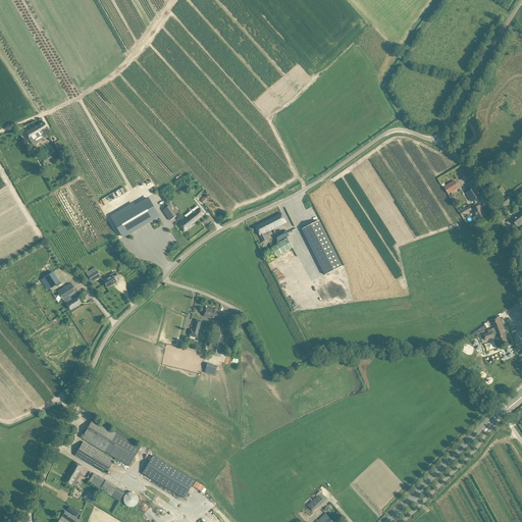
[(25,133),(33,145),(43,139),(46,137),(43,132),(47,128),(44,122),(25,133)]
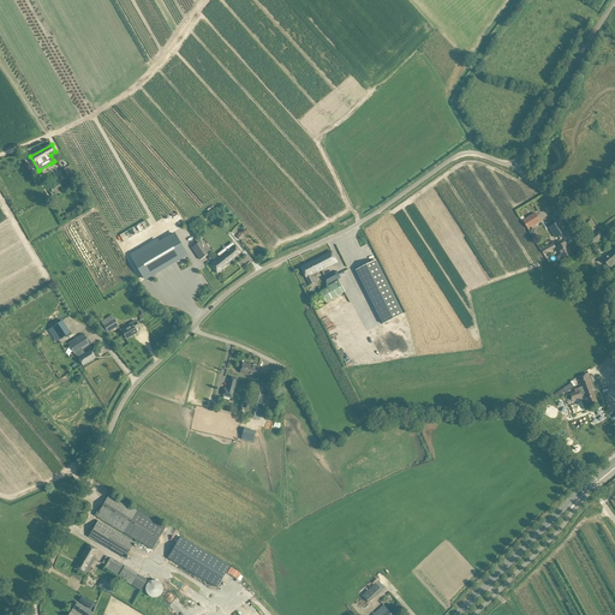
[(73,173),(69,166),(64,169),(67,177),(73,173)]
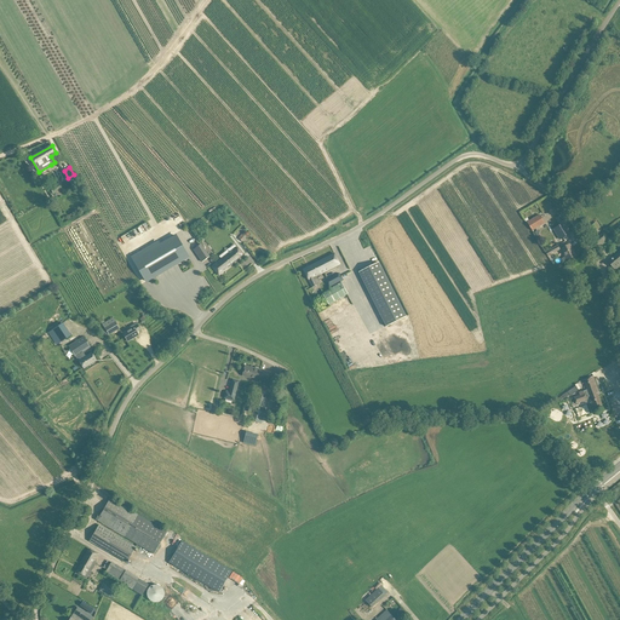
[(51,188),(50,188),(52,194),(62,189),(58,183),(51,188)]
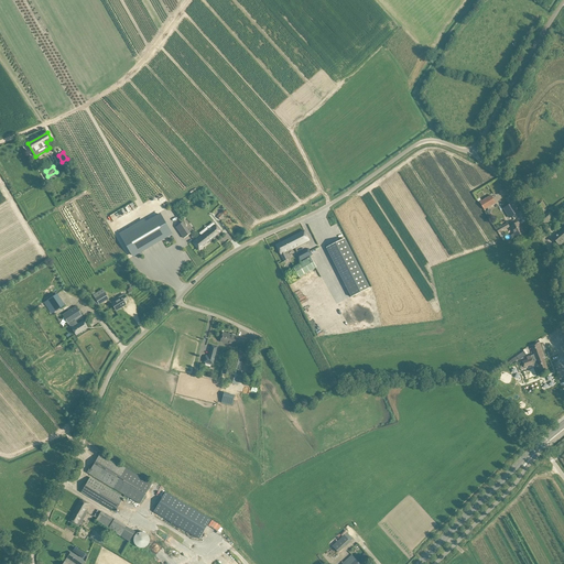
[(195,210),(175,177),(156,188),(176,221),(195,210)]
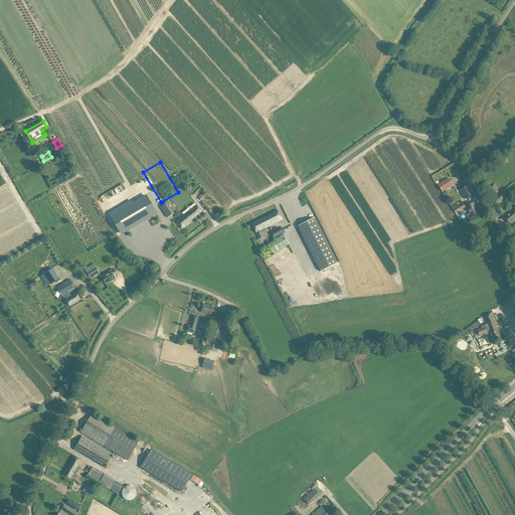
[(438,185),(442,192),(453,185),(449,178),(438,185)]
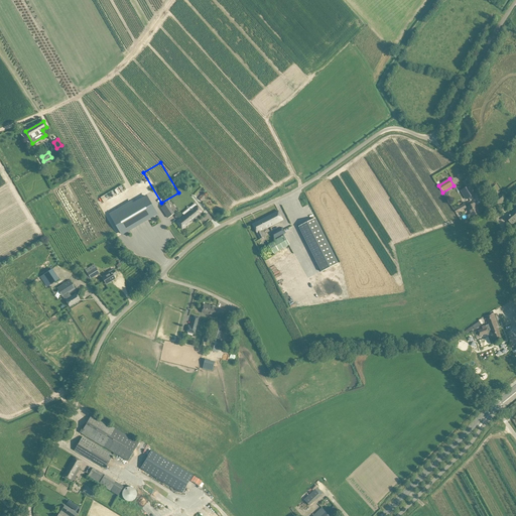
[(467,187),(461,190),(467,200),(469,199),(470,198),(471,197),(475,195),(470,185),(467,180),(463,182),(467,187)]
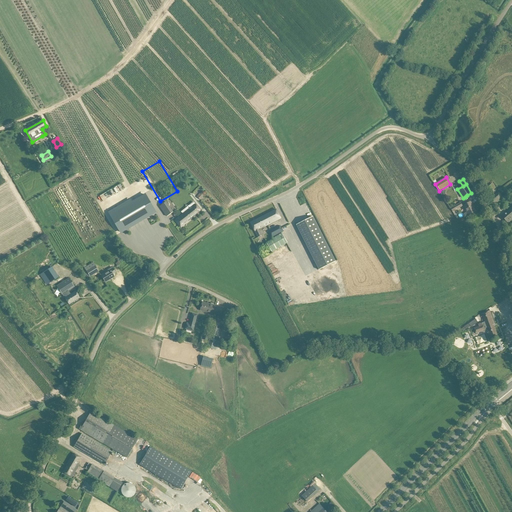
[(490,198),(493,203),(502,197),(498,192),(490,198)]
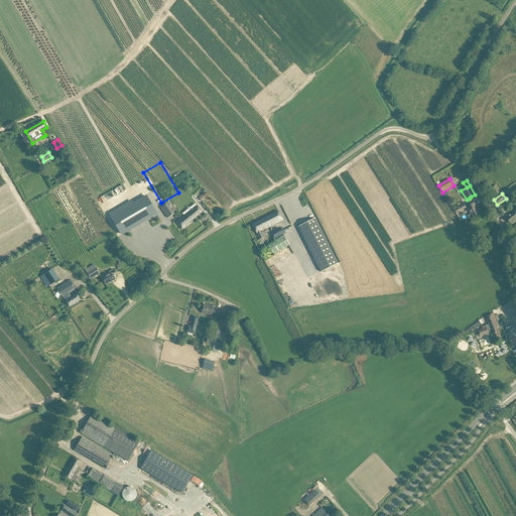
[(133,204),(111,217),(122,236),(147,221),(157,215),(146,196),(136,202),(133,204)]
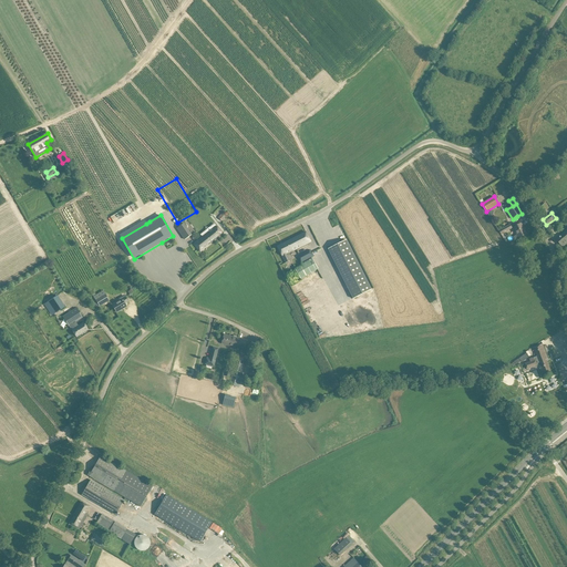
[(513,227),(517,235),(518,238),(527,234),(522,223),(513,227)]
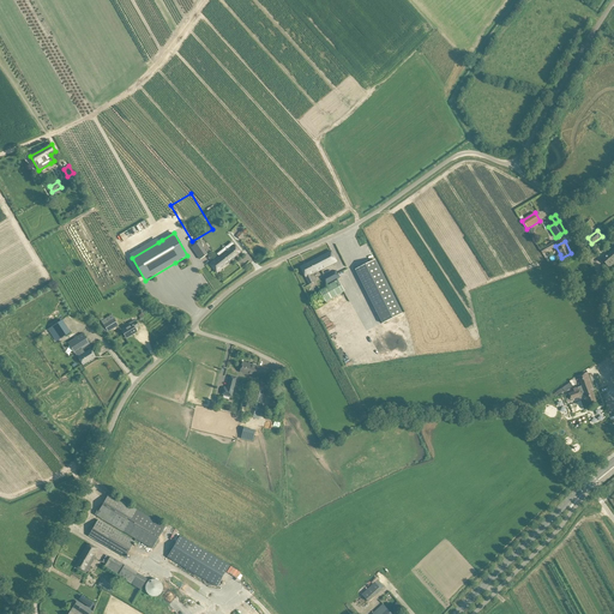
[(552,242),(540,250),(543,254),(546,253),(546,252),(554,247),(552,242)]
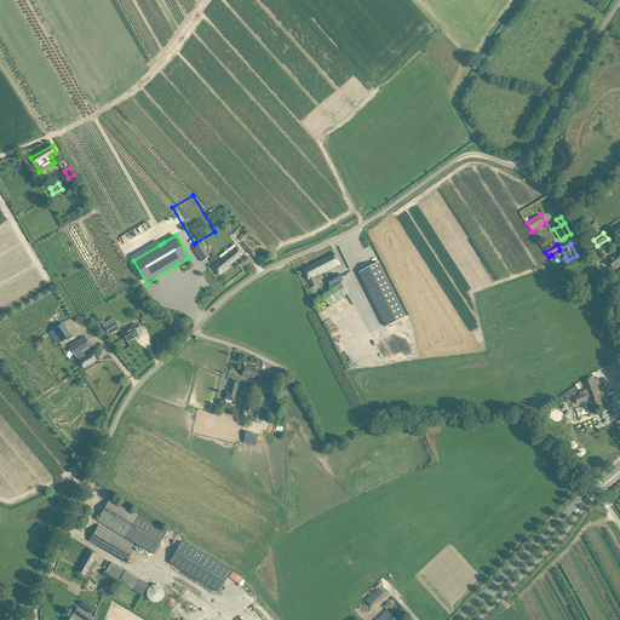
[(213,265),(220,275),(244,256),(236,247),(213,265)]
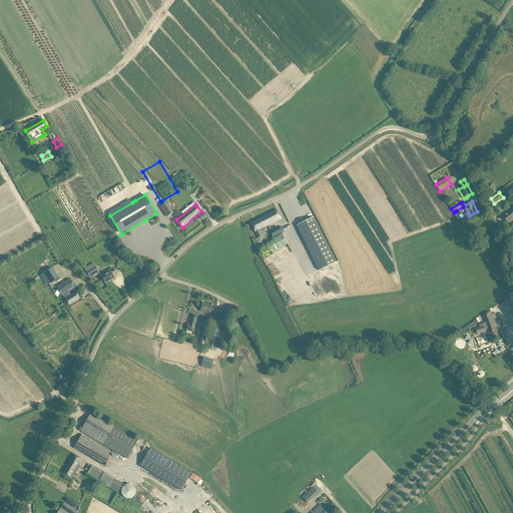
[(512,208),(503,217),(509,223),(512,219),(512,208)]
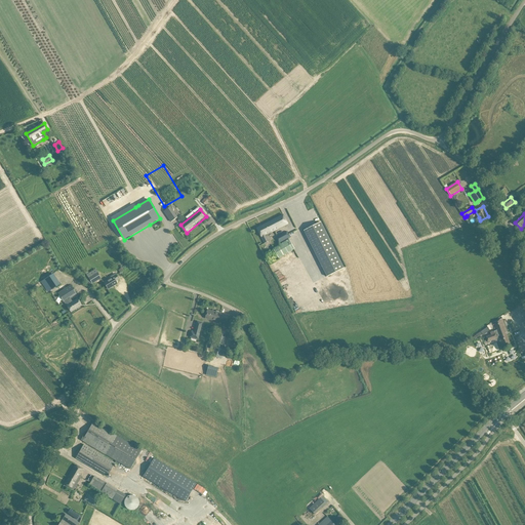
[(288,225),(286,219),(283,214),(256,229),(259,233),(265,243),(269,241),(266,235),(270,233),(288,225)]
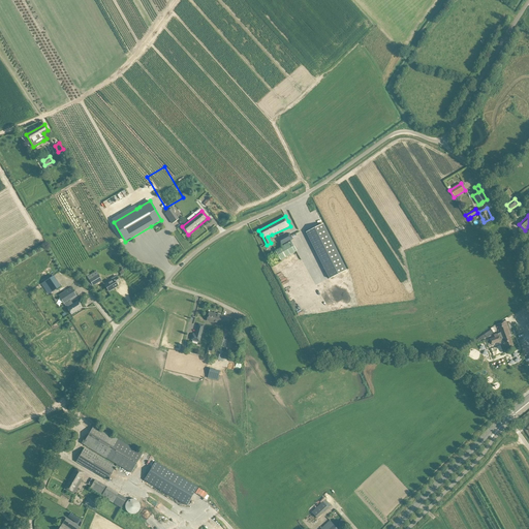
[(164,222),(154,229),(163,242),(174,236),(164,222)]
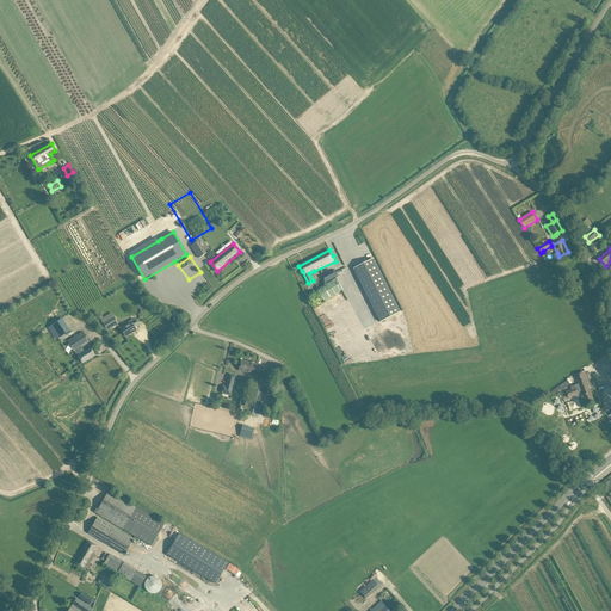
[(372,259),(353,269),(381,322),(400,313),(372,259)]
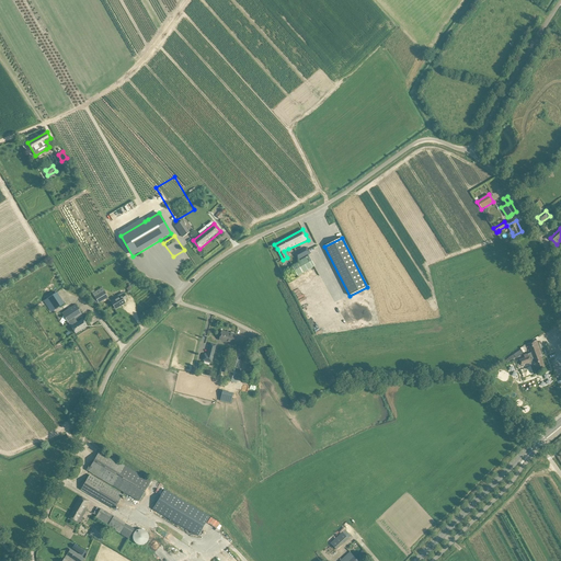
[(295,254),(298,261),(310,254),(307,249),(295,254)]
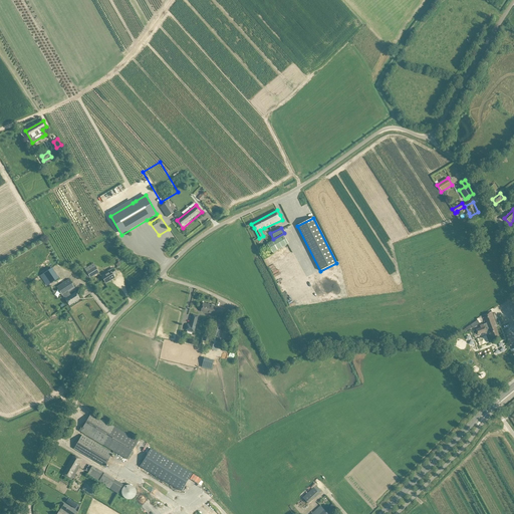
[(275,241),(268,245),(273,253),(288,244),(283,234),(274,239),(275,241)]
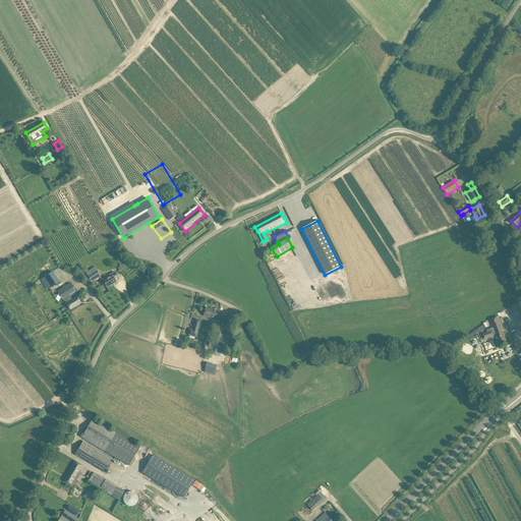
[(88,275),(92,282),(100,276),(96,270),(88,275)]
